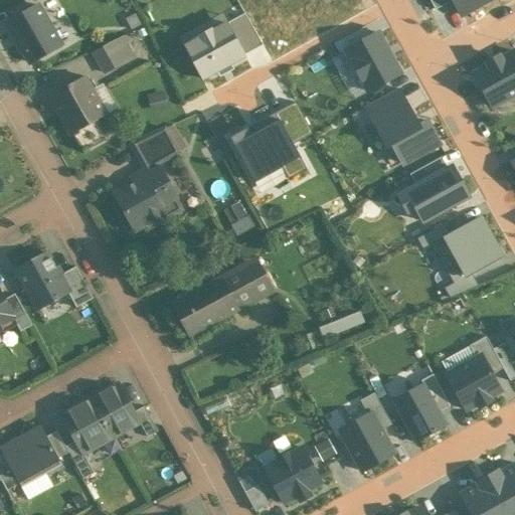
[(430,0),(436,10),(453,0),(430,0)]
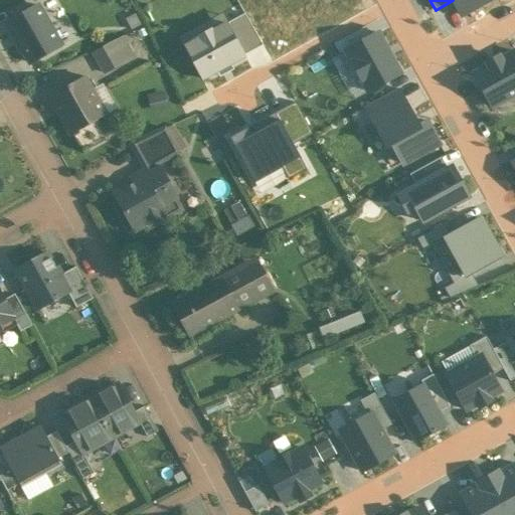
[(453,0),(462,15),(489,0),(453,0)]
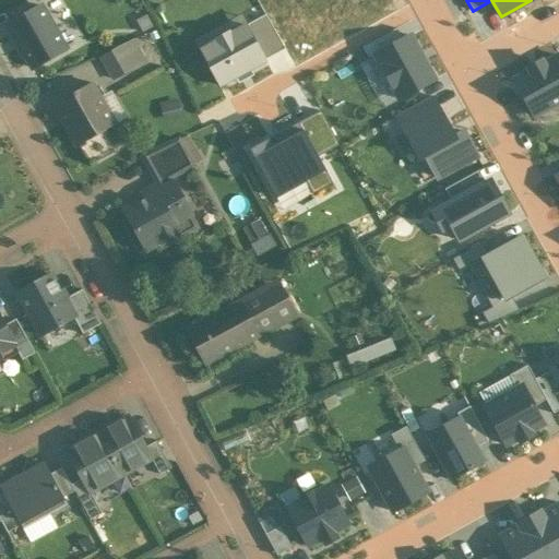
[(42,6),(9,24),(34,69),(67,49),(42,6)]
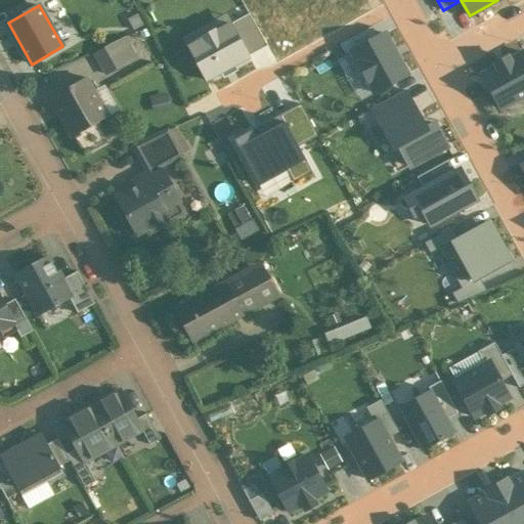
[(230,23),(188,45),(208,81),(250,58),(249,55),(267,46),(250,14),(231,25),(230,23)]
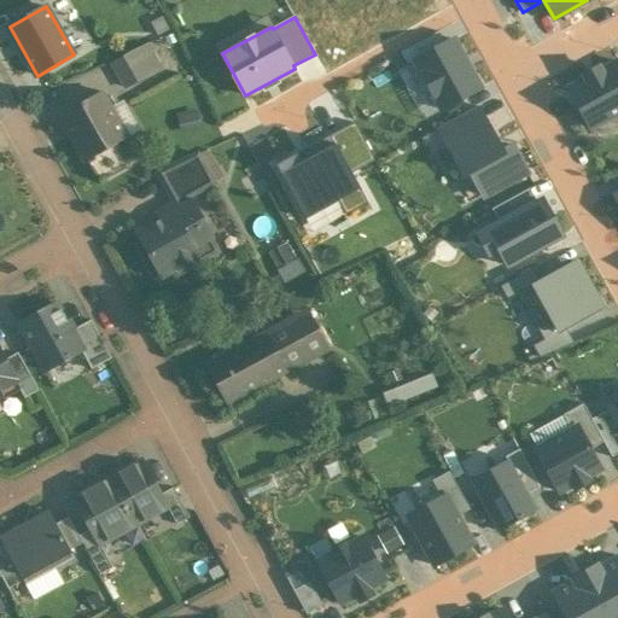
[(415,60),(445,45),(439,31),(401,52),(408,64),(415,60)]
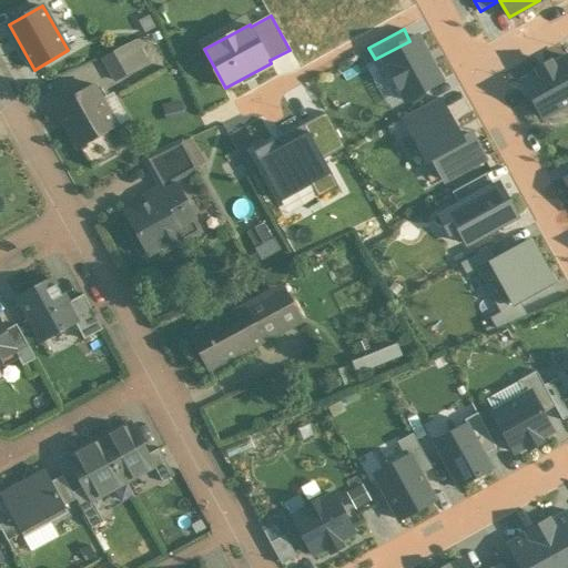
[(409,41),(382,56),(405,100),(442,81),(418,37),(409,41)]
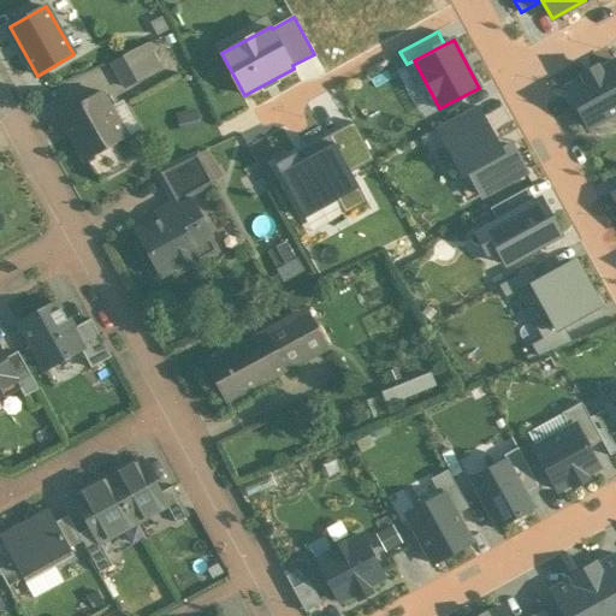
[(146,43),(132,49),(147,75),(160,67),(146,43)]
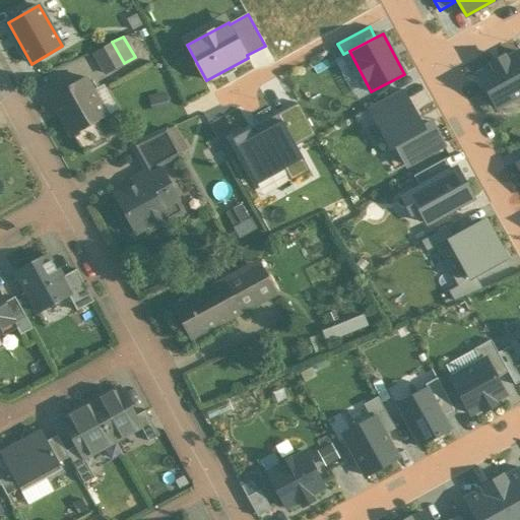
[(112,42),(94,52),(107,73),(124,63),(112,42)]
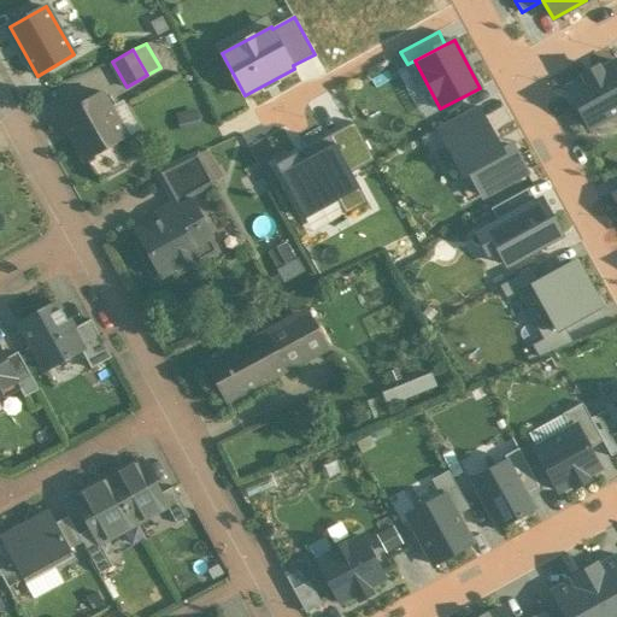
[(586,80),(569,88),(591,128),(616,113),(616,62),(599,71),(598,68),(583,75),(586,80)]
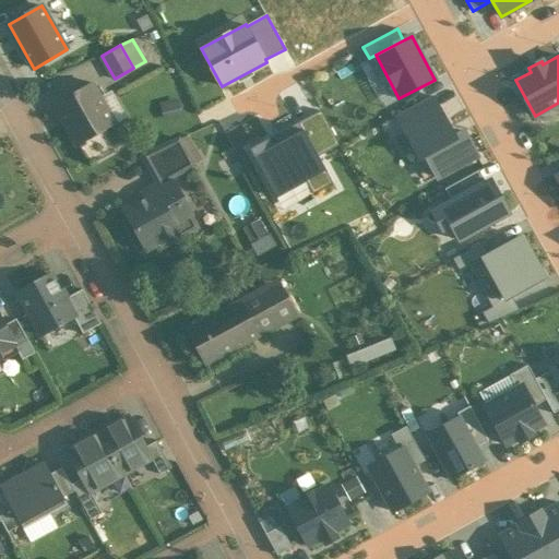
[(93,82),(55,104),(78,145),(81,144),(105,130),(116,123),(100,97),(93,82)]
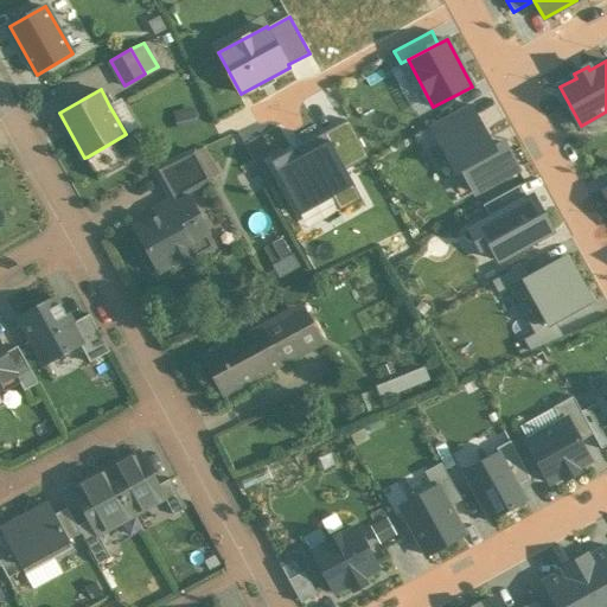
[(109,106),(126,134),(136,129),(120,100),(109,106)]
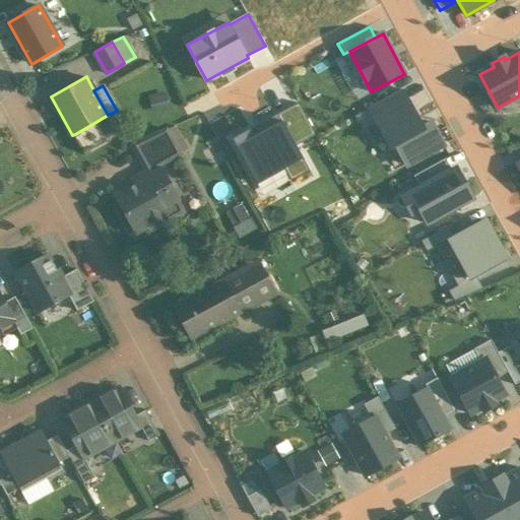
[(370,107),(377,121),(409,104),(401,89),(370,107)]
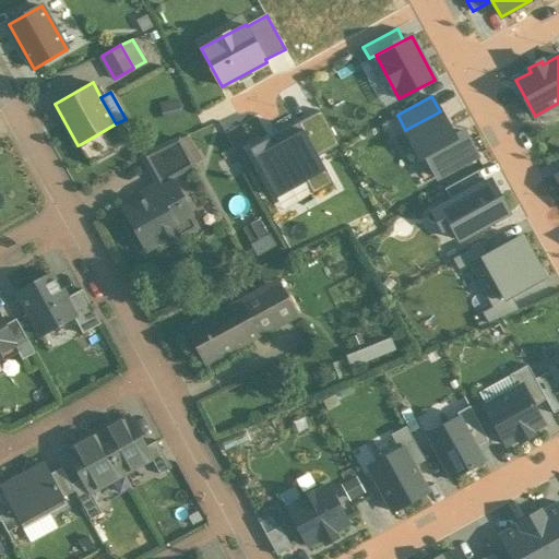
[(304,130),(319,156),(340,145),(321,110),(298,122),(302,130),(304,130)]
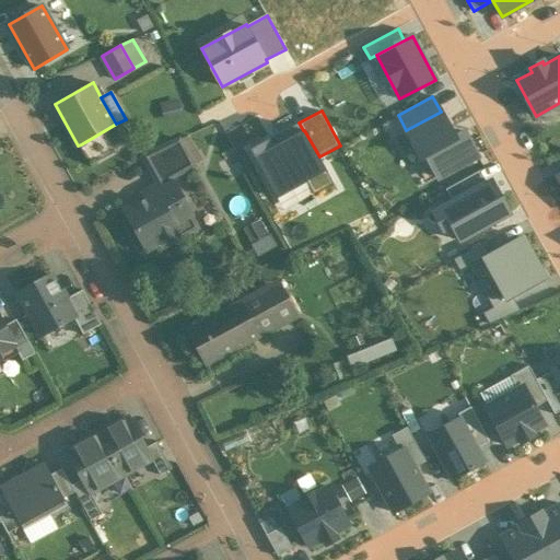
[(454,136),(441,112),(406,130),(421,159),(427,155),(439,178),(478,156),(464,131),(454,136)]
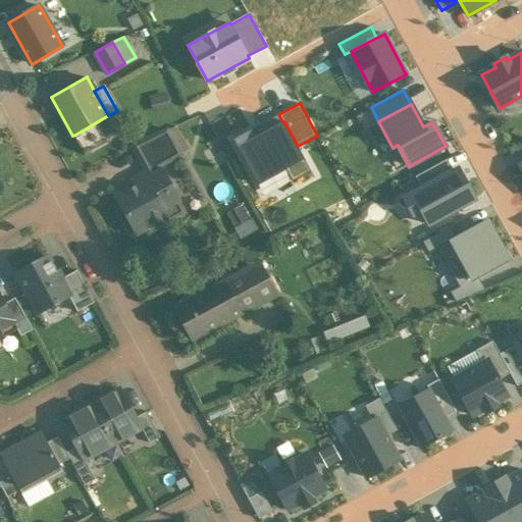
[(98,121),(75,135),(86,153),(108,141),(98,121)]
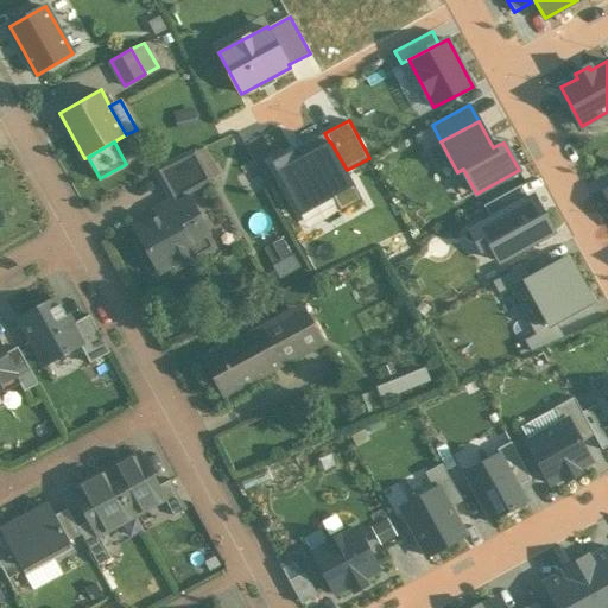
[(292,151),(272,163),(301,215),(334,197),(355,185),(347,170),(330,141),(329,141),(297,159),(292,151)]
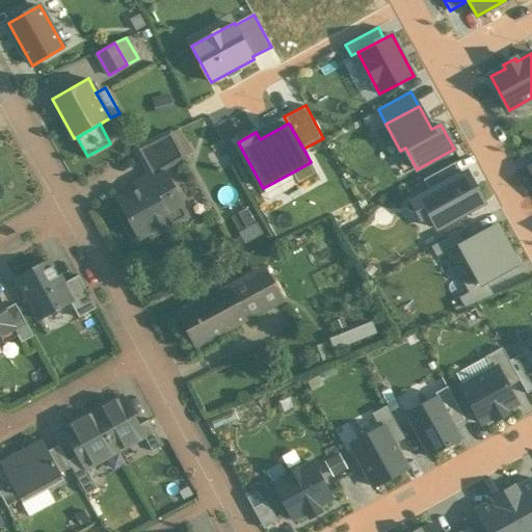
[(170,132),(136,148),(144,163),(178,144),(170,132)]
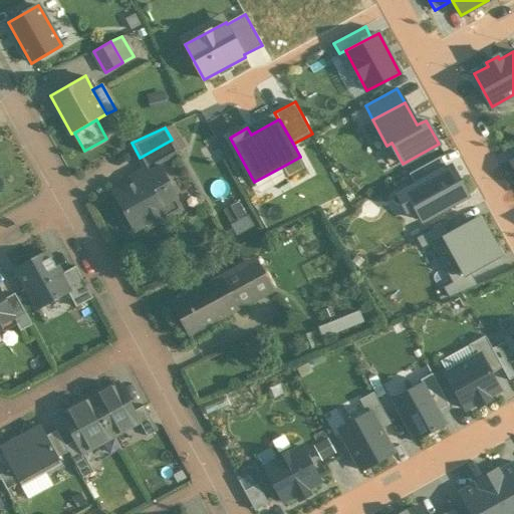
[(172,140),(140,158),(146,168),(147,169),(148,169),(178,152),(172,140)]
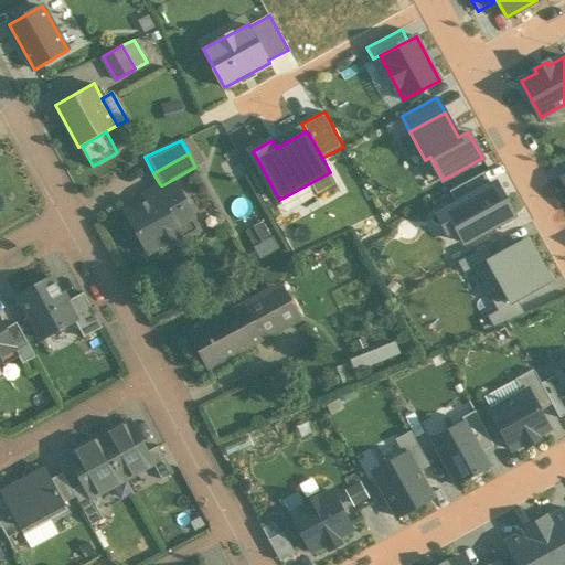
[(450,191),(457,203),(491,184),(484,171),(450,191)]
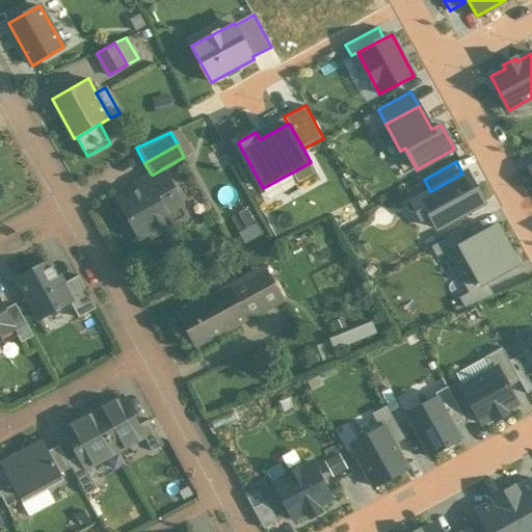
[(317,175),(311,162),(292,173),(298,184),(317,175)]
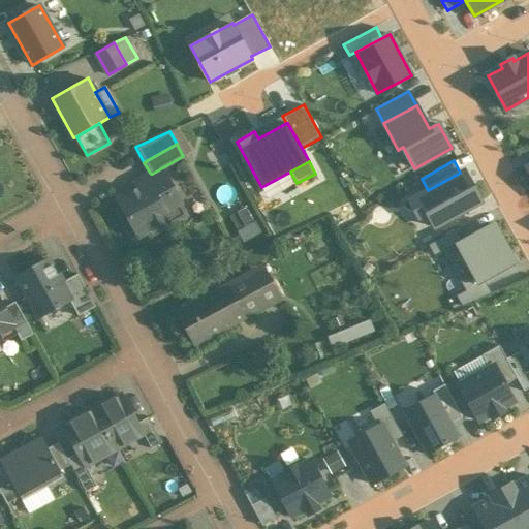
[(481,203),(465,170),(460,173),(428,190),(410,200),(419,218),(428,214),(435,227),(481,203)]
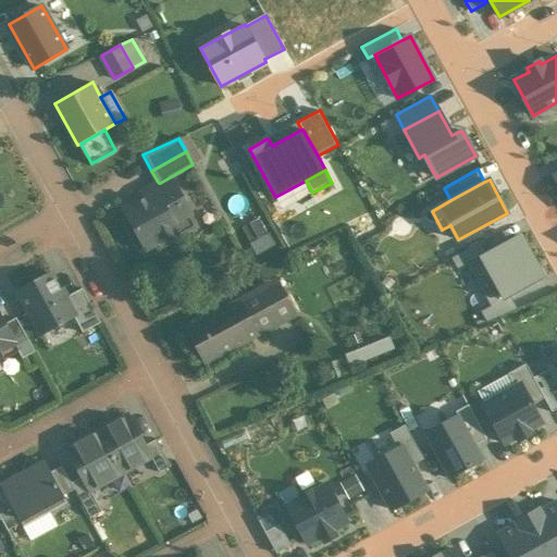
[(149,195),(124,209),(146,248),(159,240),(161,245),(181,234),(174,222),(189,214),(190,213),(173,182),(162,187),(160,183),(159,183),(158,182),(146,189),(149,195)]
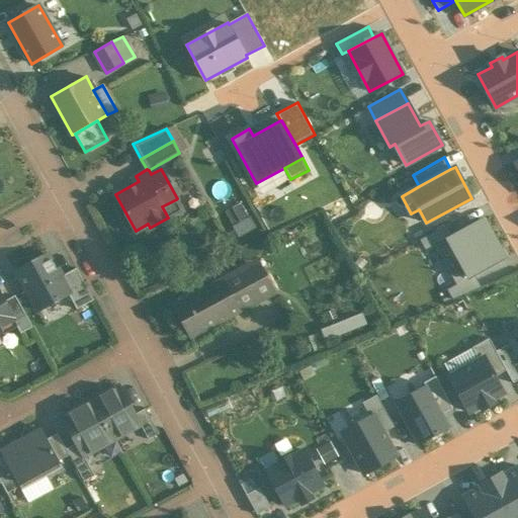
[(162,206),(168,218),(182,210),(176,199),(162,206)]
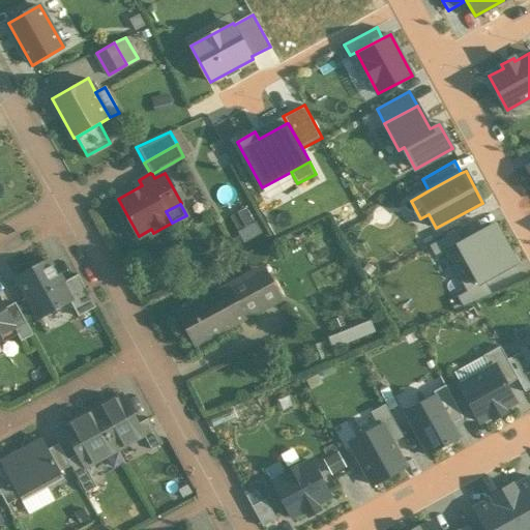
[(249,206),(231,214),(241,239),(260,232),(249,206)]
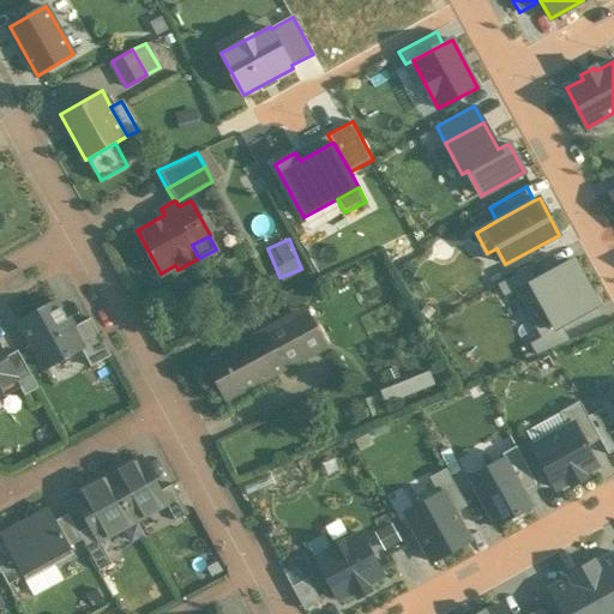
[(516,292),(541,337),(563,325),(599,306),(573,259),(537,280),(516,292)]
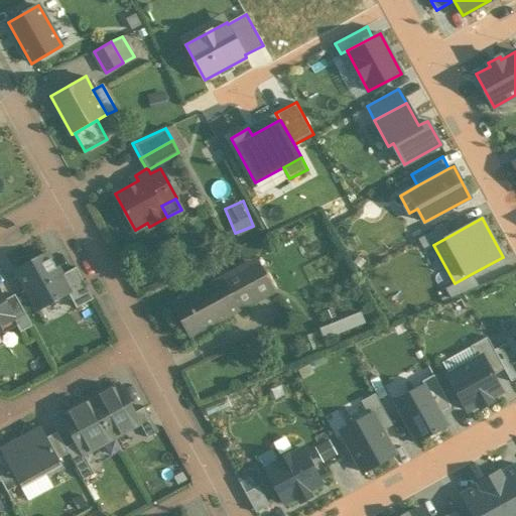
[(433,245),(452,235),(445,224),(419,239),(424,249),(433,245)]
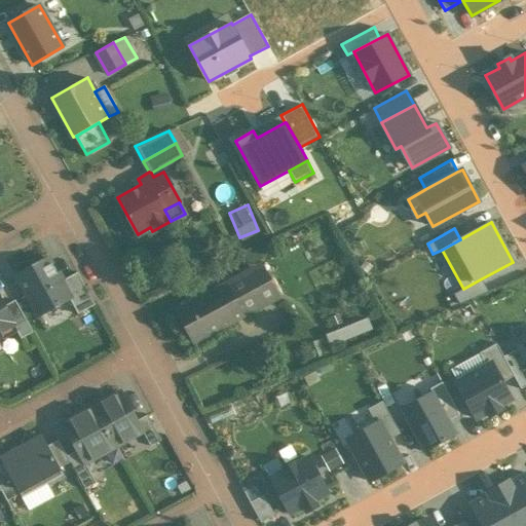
[(49,258),(16,275),(38,314),(70,298),(62,280),(49,258)]
